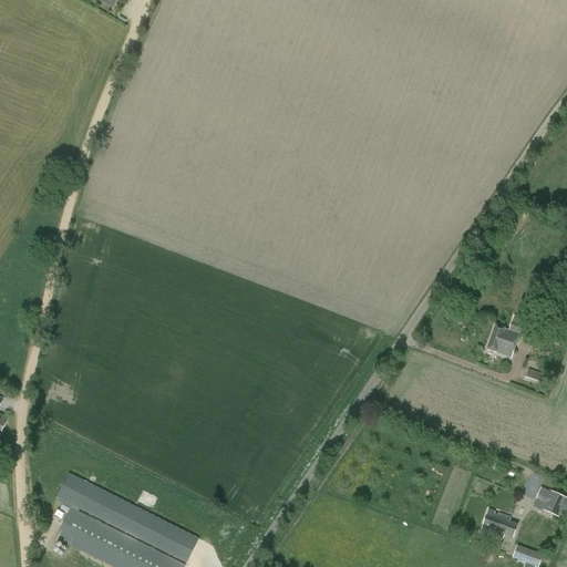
[(511,358),(524,320),(514,317),(508,331),(495,327),(487,350),(511,358)]
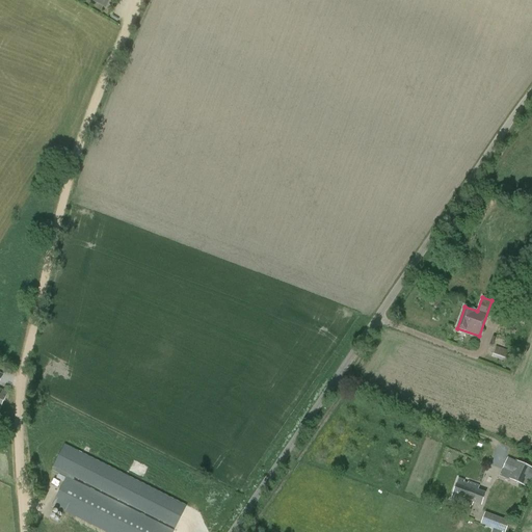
[(506,363),(511,352),(496,347),(491,357),(506,363)]
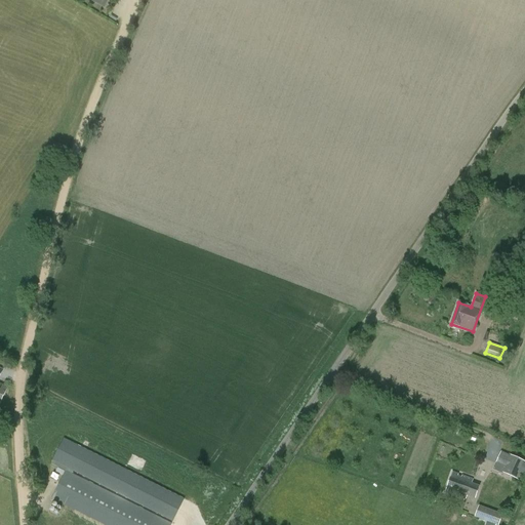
[(73,472),(172,522),(184,499),(64,439),(51,465),(72,474),(73,472)]
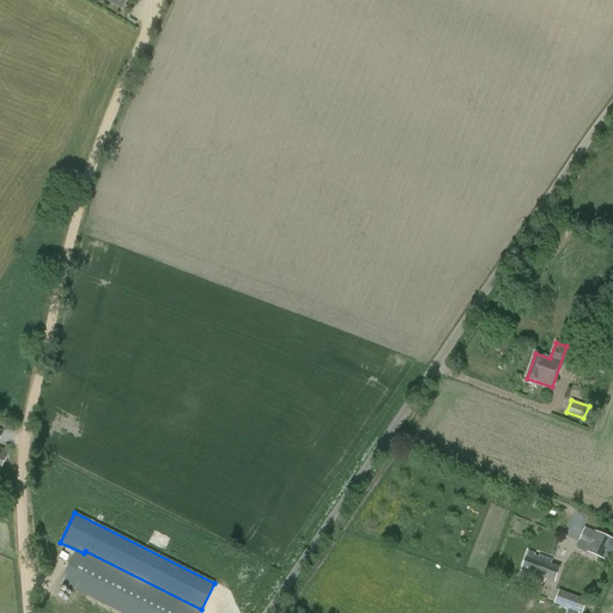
[(604,558),(612,538),(596,530),(587,551),(604,558)]
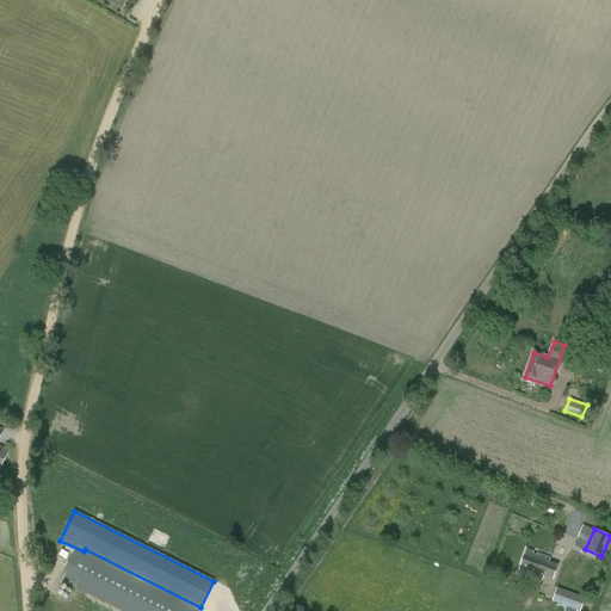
[(121,610),(198,610),(199,610),(76,549),(60,580),(121,610)]
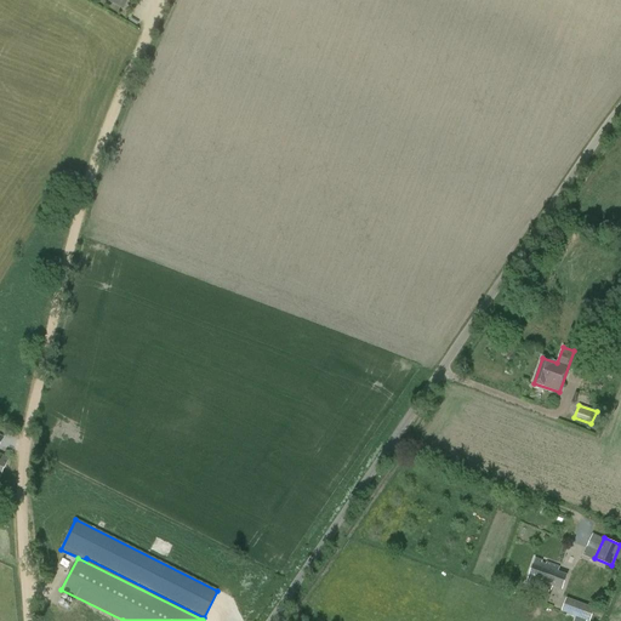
[(551,591),(552,586),(563,591),(568,575),(558,571),(559,568),(535,559),(527,582),(551,591)]
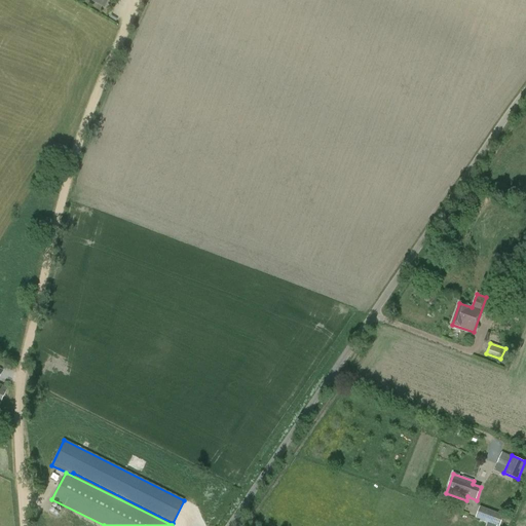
[(480,506),(476,518),(496,525),(499,525),(503,516),(480,506)]
